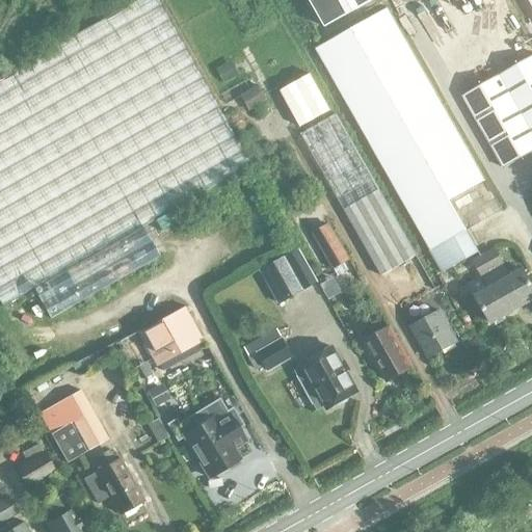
[(141,228),(249,166),(155,0),(135,0),(0,76),(0,303),(1,307),(31,289),(49,318),(158,257),(141,228)]
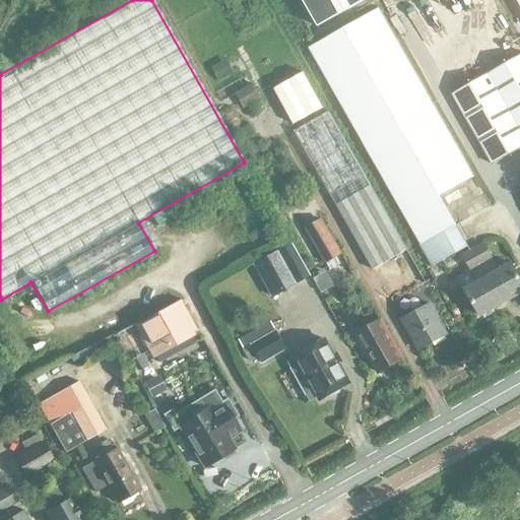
[(302,0),(317,26),(364,0),(302,0)]
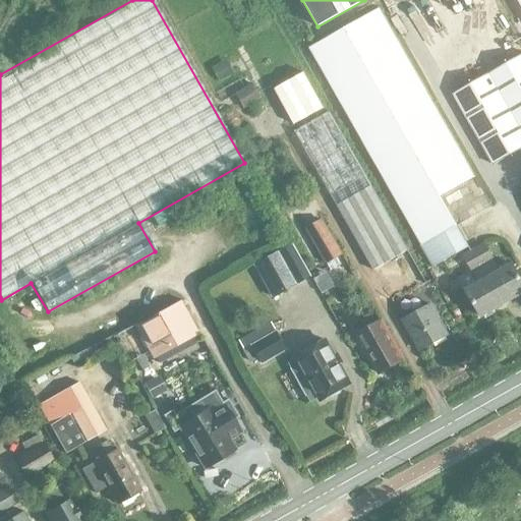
[(468,246),(440,196),(475,177),(380,8),(306,49),(431,268),(468,246)]
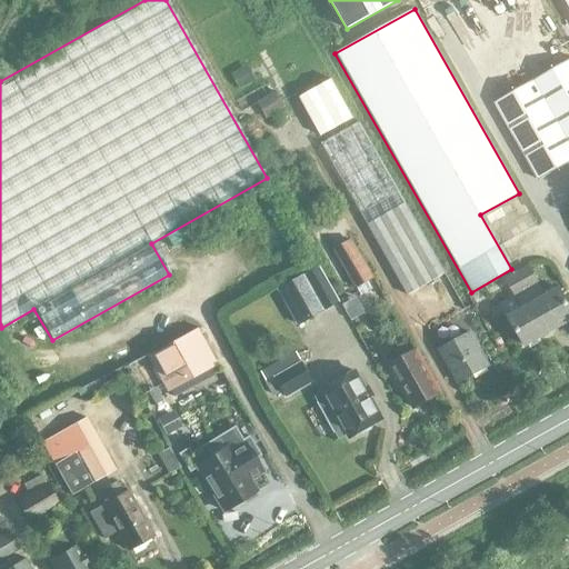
[(537,181),(568,162),(568,59),(492,102),(537,181)]
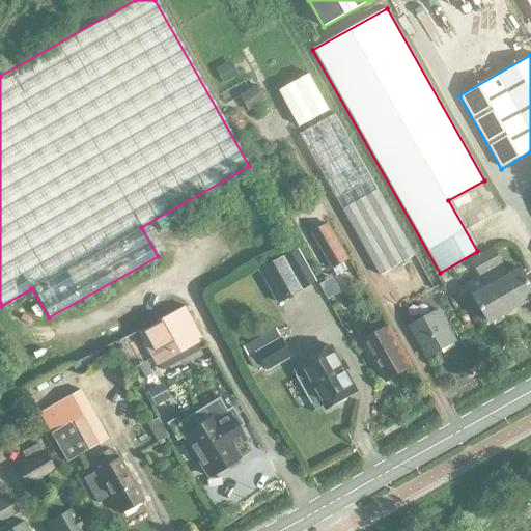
[(230,59),(214,67),(222,82),(239,74),(230,59)]
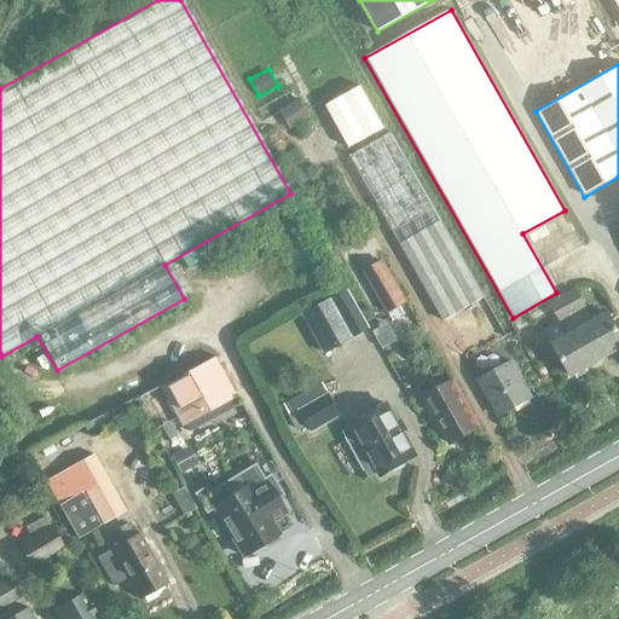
[(383,128),(360,86),(325,106),(348,148),(383,128)]
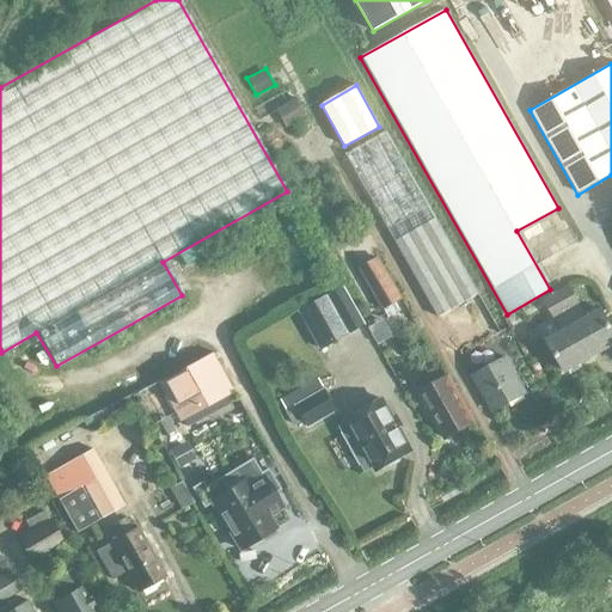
[(297,97),(275,110),(285,128),(307,116),(297,97)]
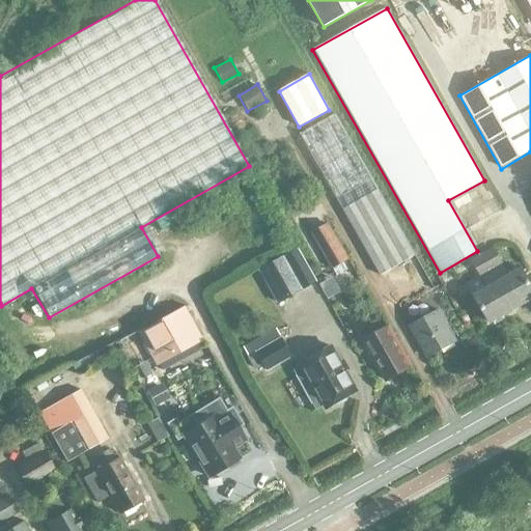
[(380,276),(415,255),(335,114),(299,134),(380,276)]
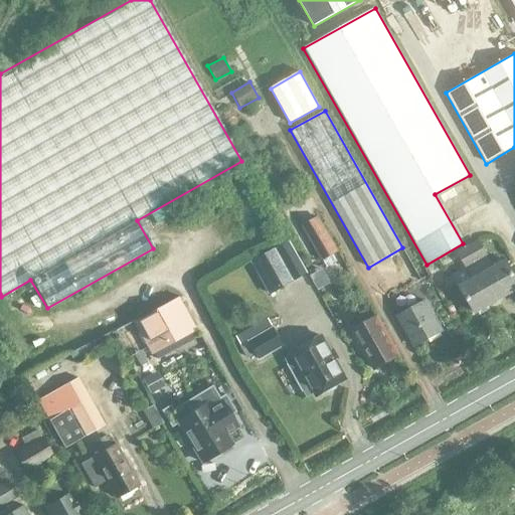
[(322,263),(333,256),(339,252),(318,215),(301,225),(322,263)]
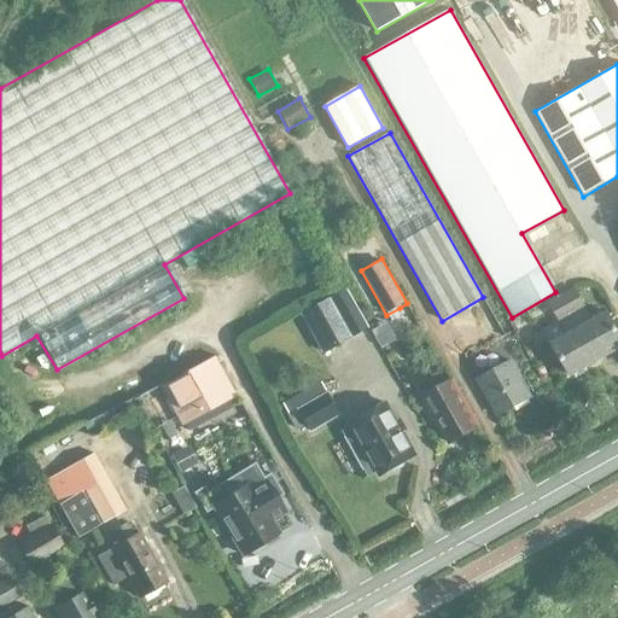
[(563,297),(598,361),(617,349),(617,332),(606,312),(593,319),(576,290),(563,297)]
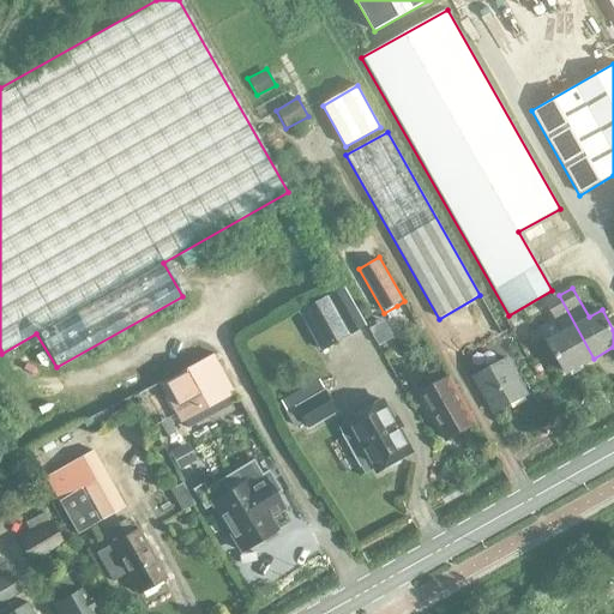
[(566,374),(594,359),(559,295),(545,302),(563,332),(547,341),(566,374)]
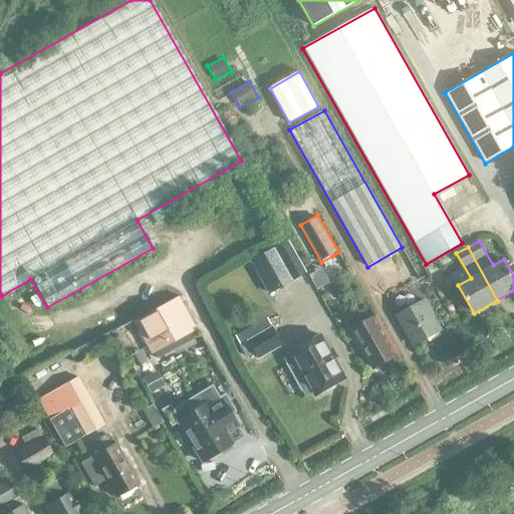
[(277,248),(252,262),(270,293),(295,279),(277,248)]
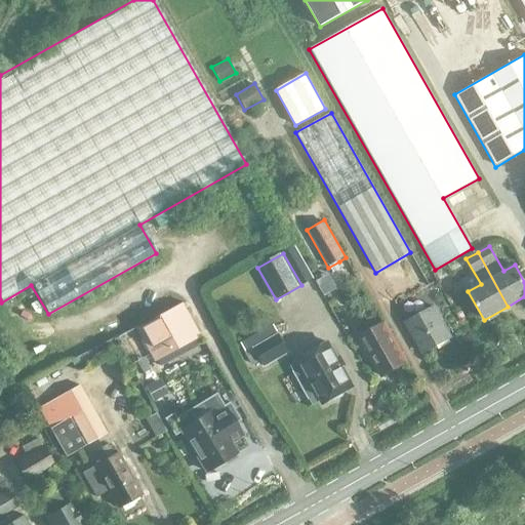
[(150,356),(197,330),(182,303),(134,328),(150,356)]
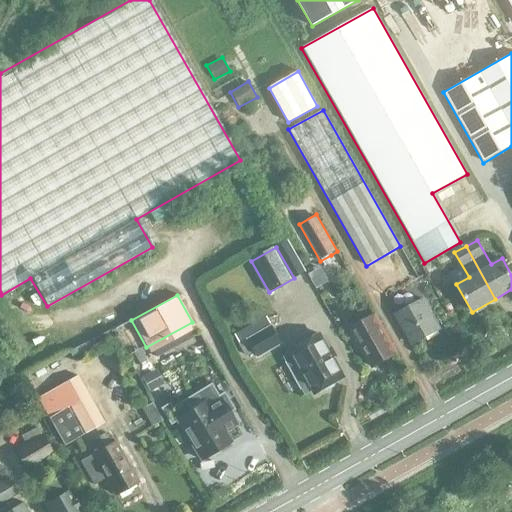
[(422,298),(393,313),(412,345),(439,329),(422,298)]
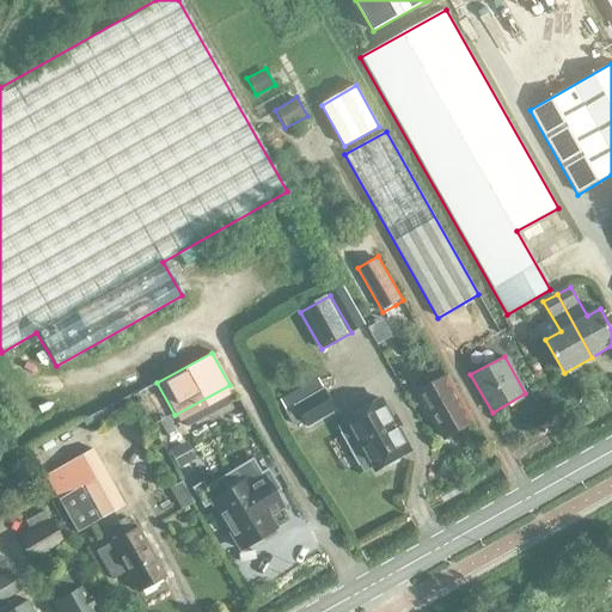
[(445,375),(417,392),(445,441),(472,426),(445,375)]
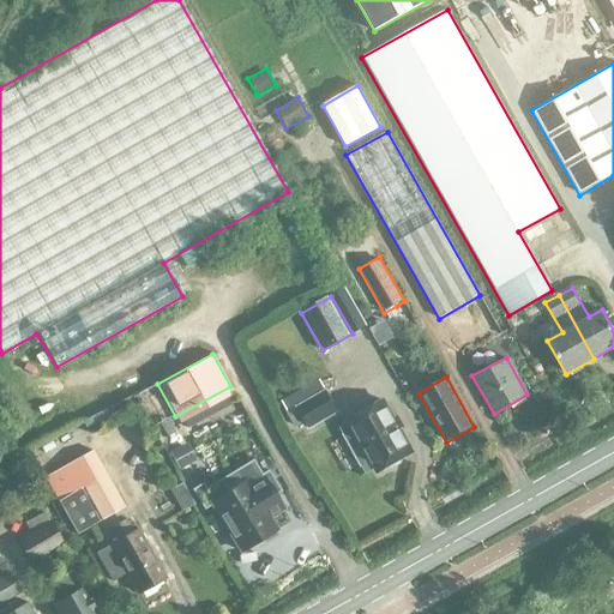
[(288,413),(296,426),(305,421),(309,428),(338,411),(326,391),(288,413)]
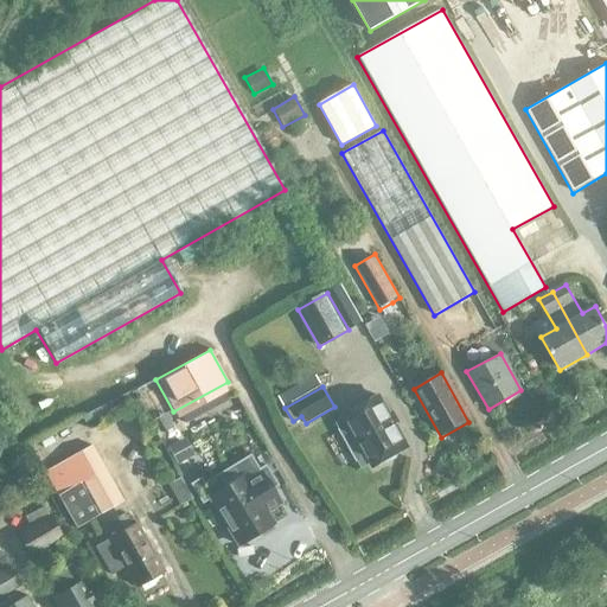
[(359,448),(364,449),(374,467),(384,461),(388,462),(397,458),(397,453),(408,448),(378,396),(345,415),(352,428),(351,433),(359,448)]
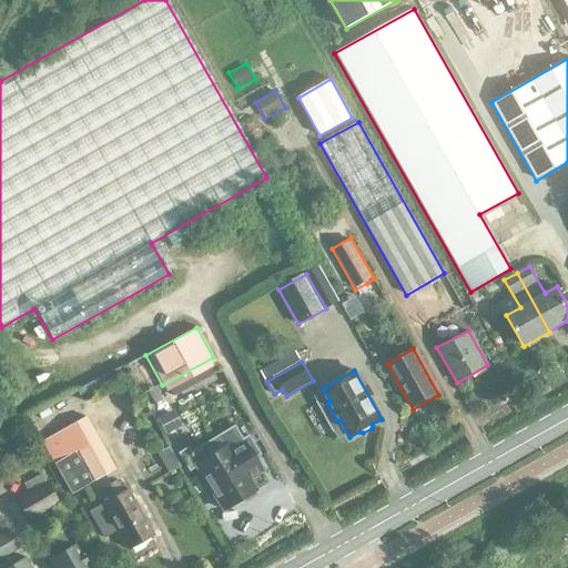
[(173,411),(156,418),(165,435),(182,427),(173,411)]
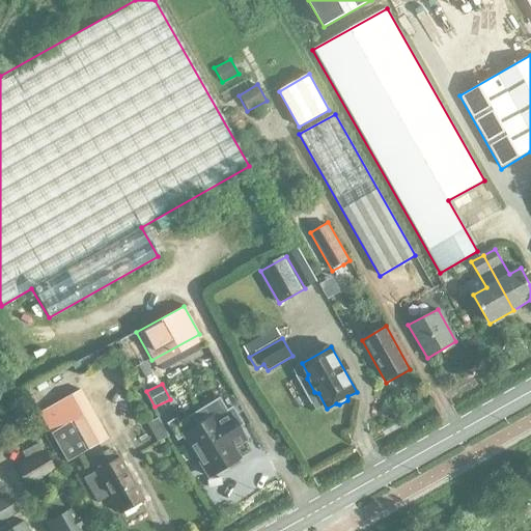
[(66,462),(107,439),(80,390),(42,411),(54,431),(50,434),(66,462)]
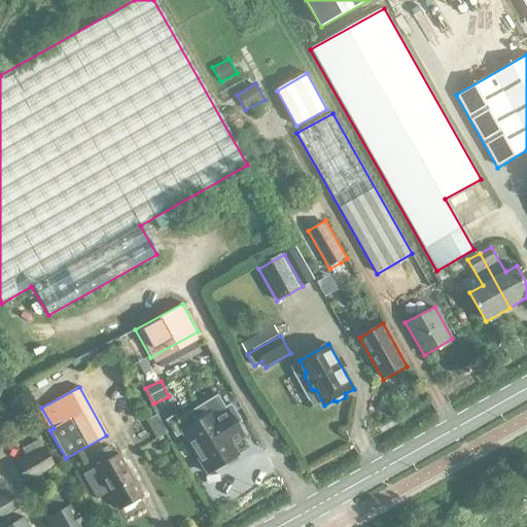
[(174,420),(204,475),(235,457),(229,446),(241,440),(217,396),(174,420)]
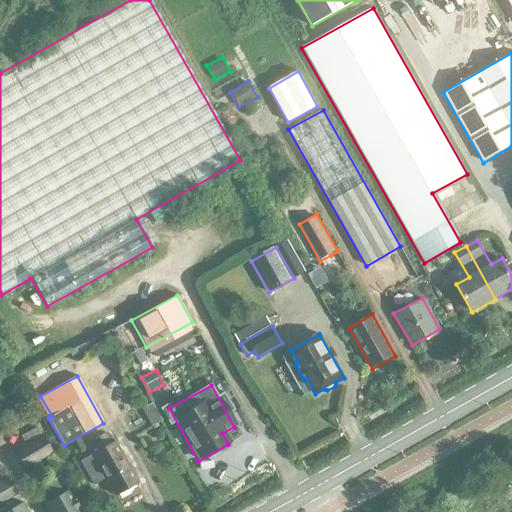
[(152,403),(141,409),(151,427),(161,421),(152,403)]
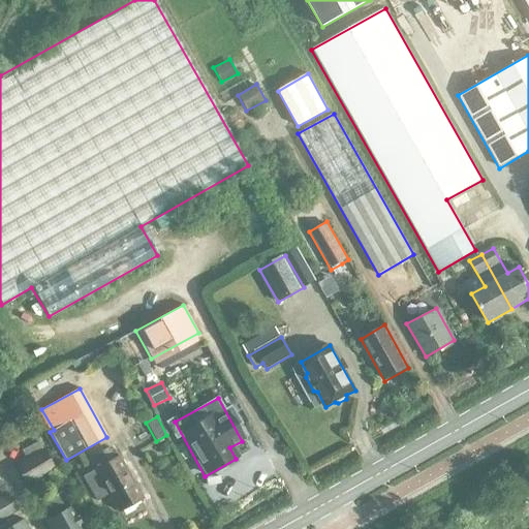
[(26,487),(54,469),(42,448),(13,466),(26,487)]
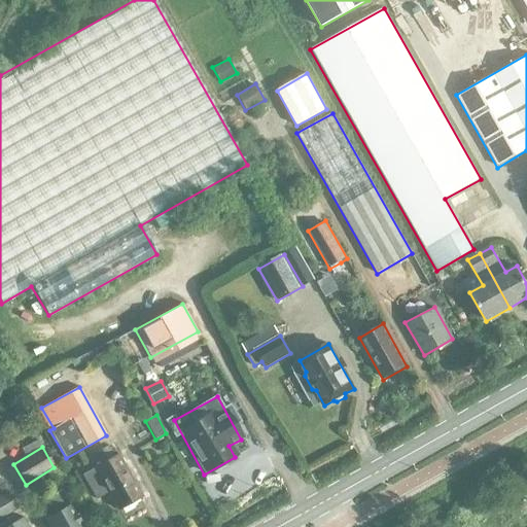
[(82,475),(96,498),(108,492),(118,510),(141,497),(117,455),(111,458),(106,451),(108,450),(107,447),(89,457),(95,468),(82,475)]
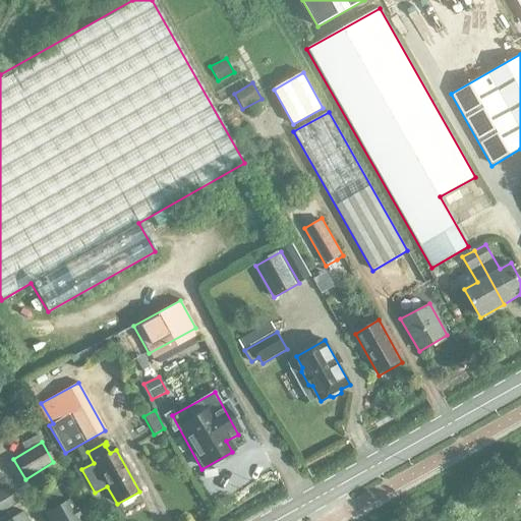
[(0,513),(16,504),(7,486),(0,490),(0,513)]
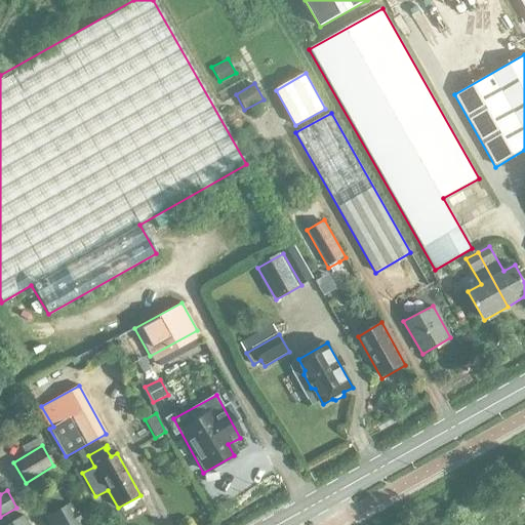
[(80,524),(68,502),(44,517),(49,524),(80,524)]
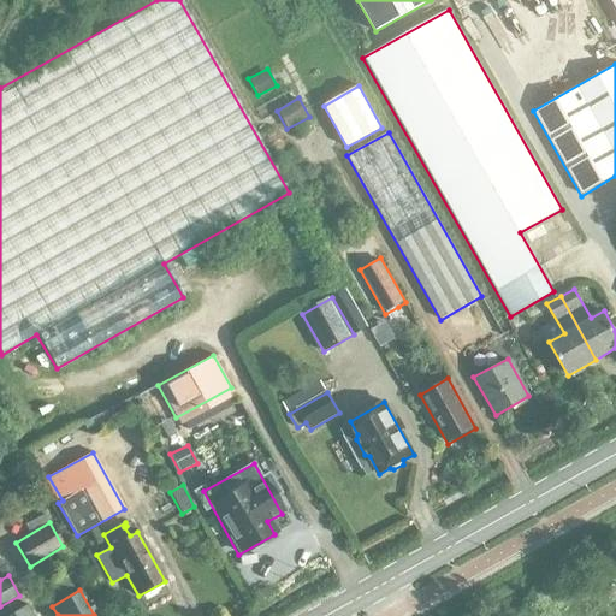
[(30,615),(24,604),(1,615),(30,615)]
